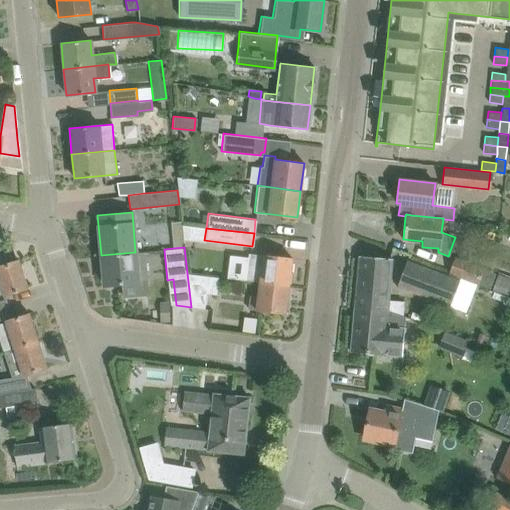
[(143,251),(135,252),(101,255),(104,285),(146,281),(143,251)]
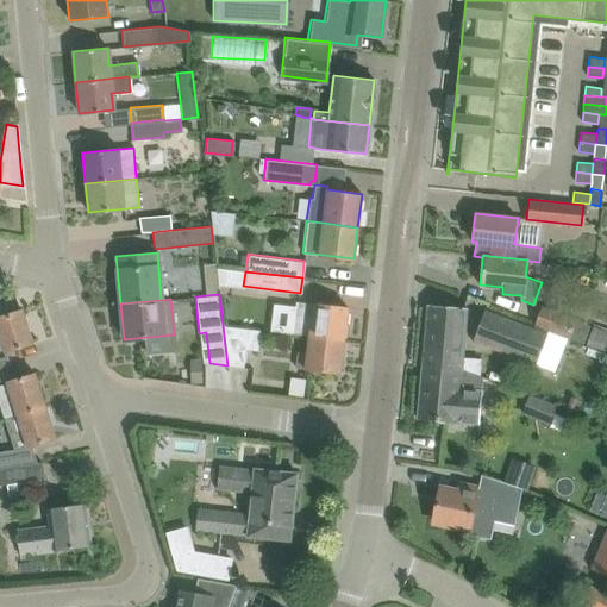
[(348,307),(294,301),(293,317),(310,318),(307,336),(344,340),(348,307)]
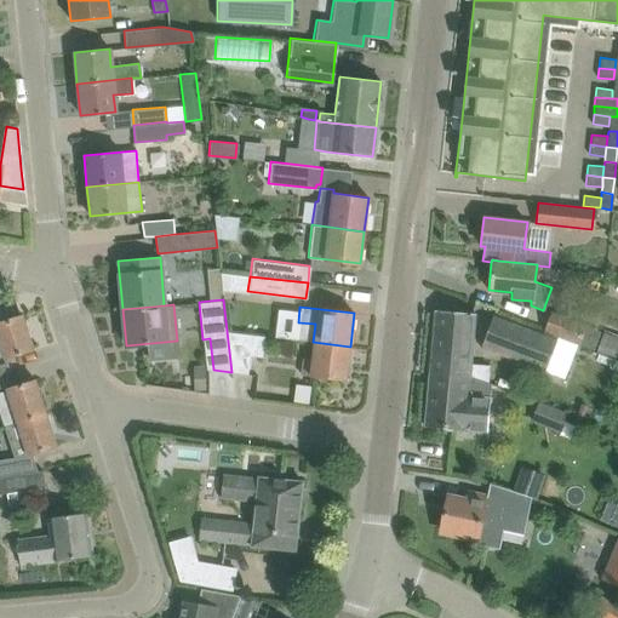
[(434,309),(429,372),(468,375),(473,313),(434,309)]
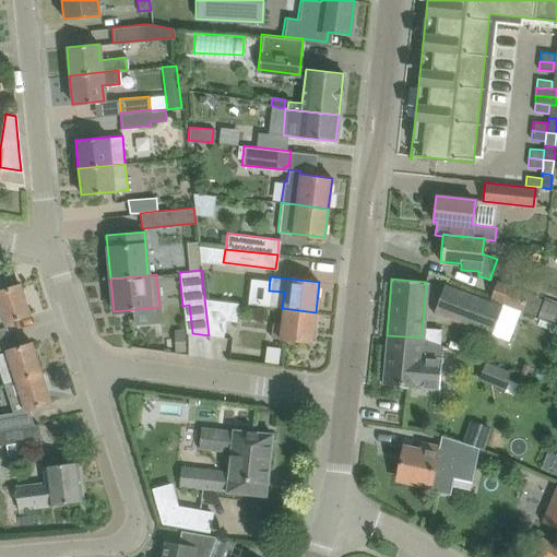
[(504,300),(502,303),(520,310),(526,293),(496,281),(490,296),(504,300)]
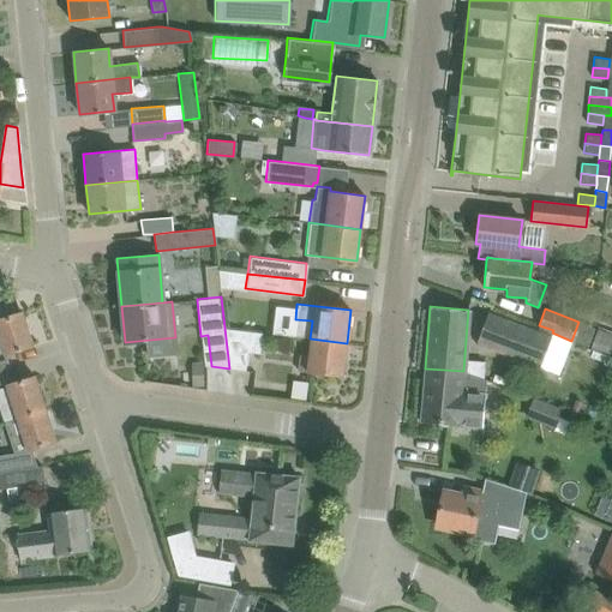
[(551,336),(487,311),(477,341),(558,373),(571,341),(552,333),(551,336)]
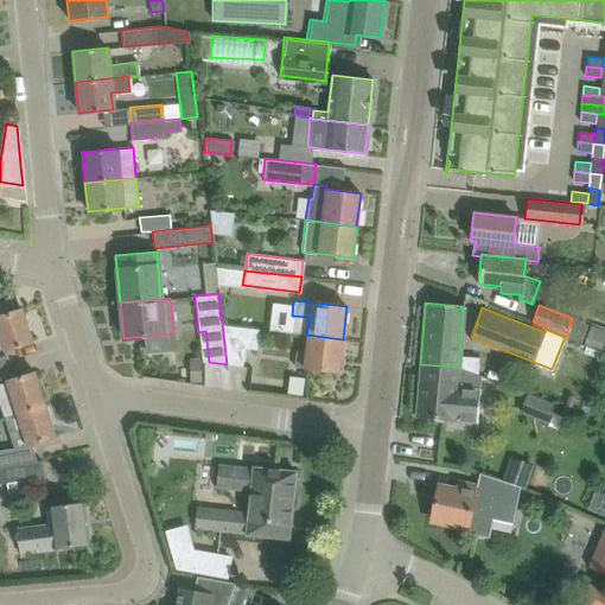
[(0,338),(4,350),(31,342),(20,309),(0,314),(0,338)]
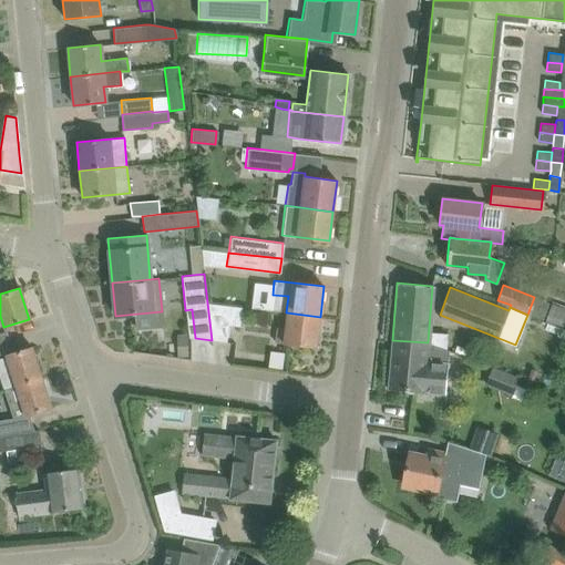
[(228,326),(239,327),(240,307),(207,302),(212,340),(226,342),(228,326)]
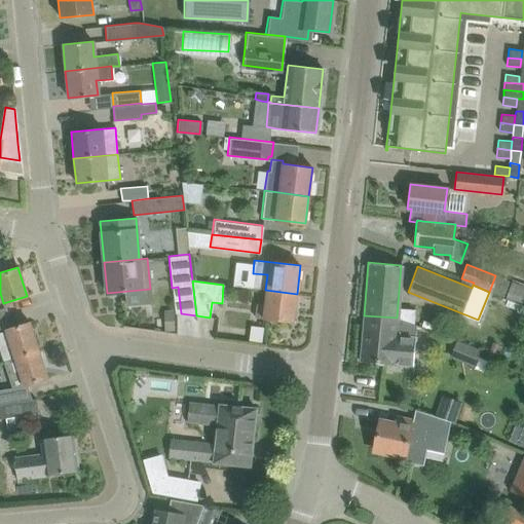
[(255,303),(253,316),(293,322),(297,294),(265,290),(263,304),(255,303)]
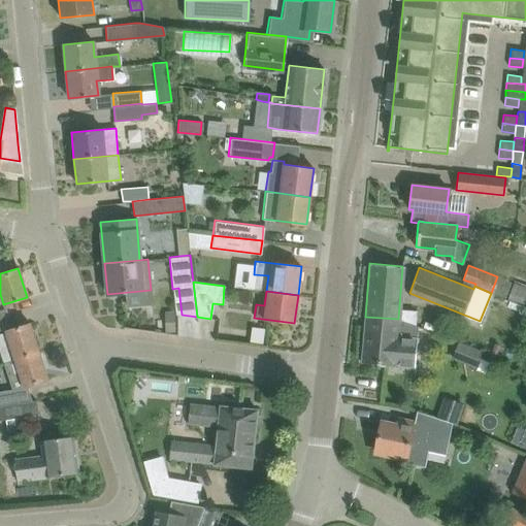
[(164,310),(165,331),(175,331),(174,310),(164,310)]
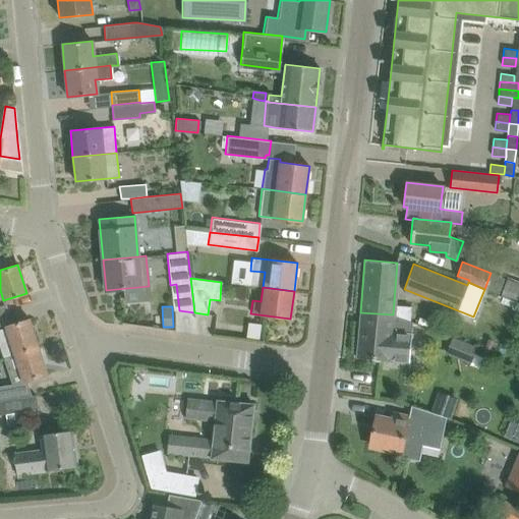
[(393,314),(360,312),(356,357),(377,359),(407,361),(411,321),(393,314)]
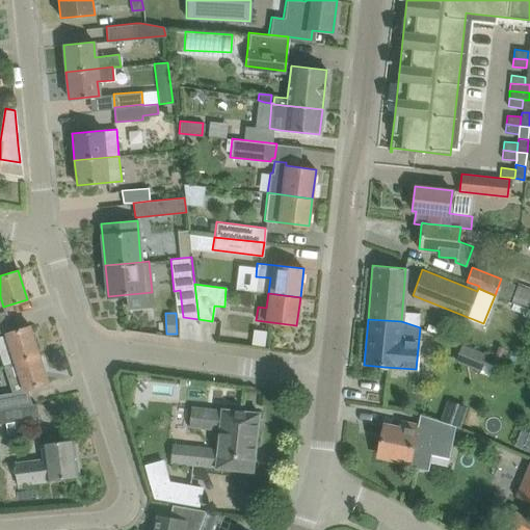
[(38,353),(29,325),(5,334),(0,335),(0,358),(2,365),(14,362),(38,353)]
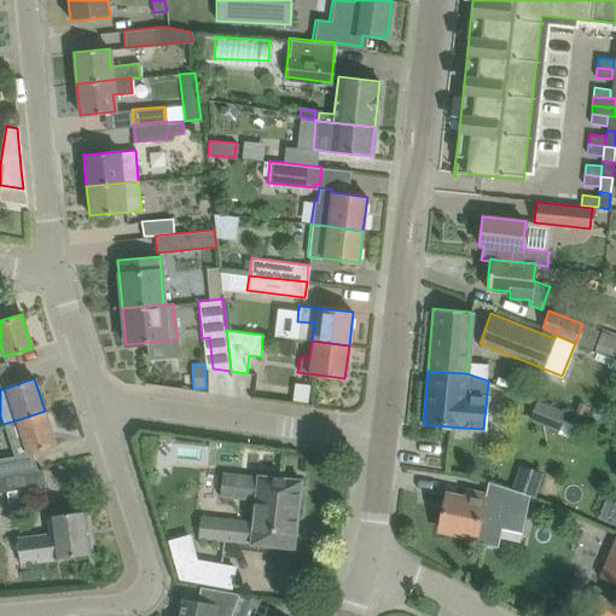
[(529,419),(555,430),(563,410),(536,400),(529,419)]
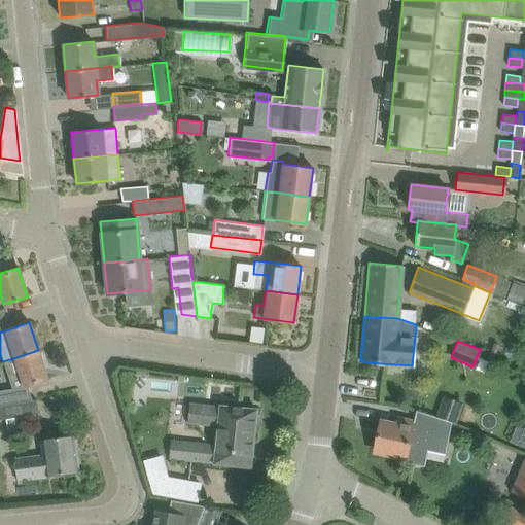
[(13,358),(2,361),(11,388),(0,389),(0,405),(20,401),(32,399),(27,385),(47,379),(38,350),(13,358)]
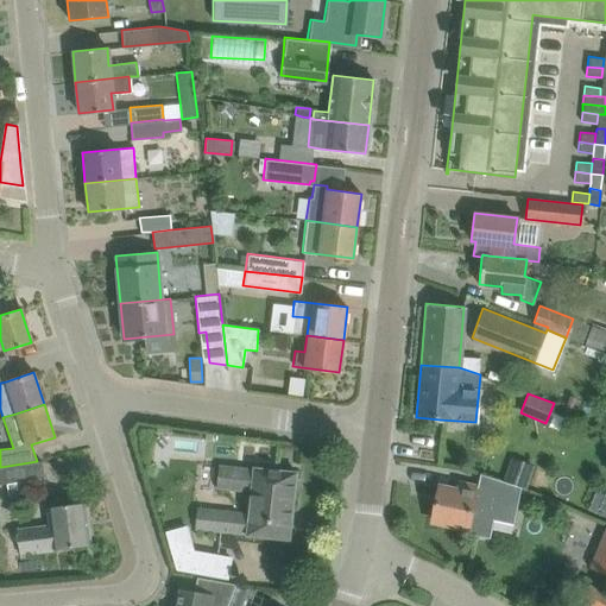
[(532,466),(512,459),(505,480),(525,487),(532,466)]
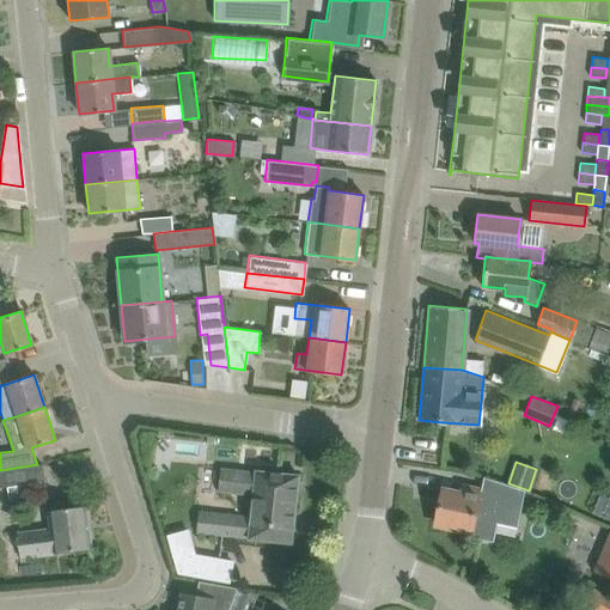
[(37,464),(23,467),(0,470),(0,487),(5,486),(7,499),(31,495),(29,482),(44,480),(42,463),(37,464)]
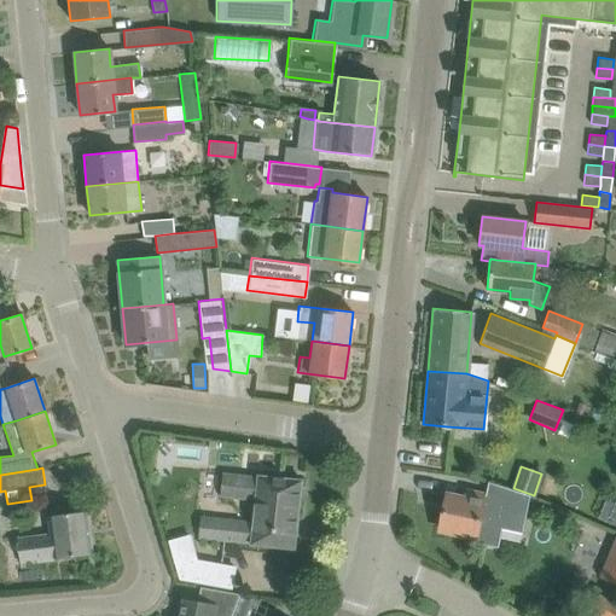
[(199,516),(197,536),(249,542),(249,544),(294,548),(301,480),(256,475),(256,476),(221,474),(219,495),(254,499),(251,521),(199,516)]
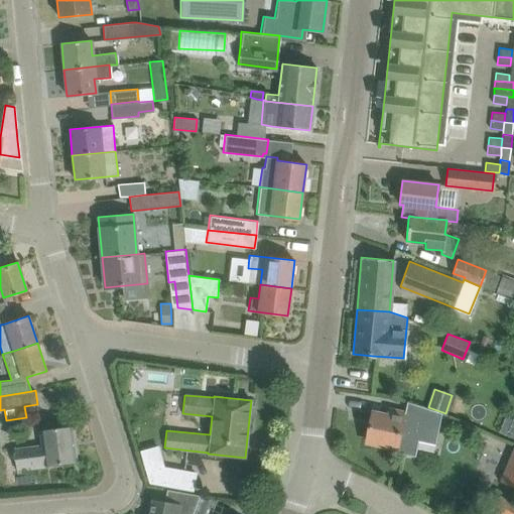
[(365,440),(381,443),(380,445),(391,448),(391,445),(395,446),(394,452),(414,457),(417,440),(434,444),(440,412),(406,401),(403,413),(387,409),(386,416),(371,413),(365,440)]
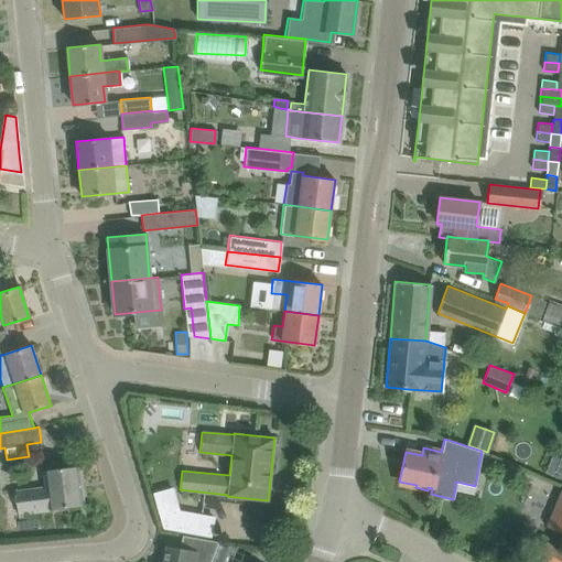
[(561,454),(560,460),(552,456),(546,472),(561,477),(561,454)]
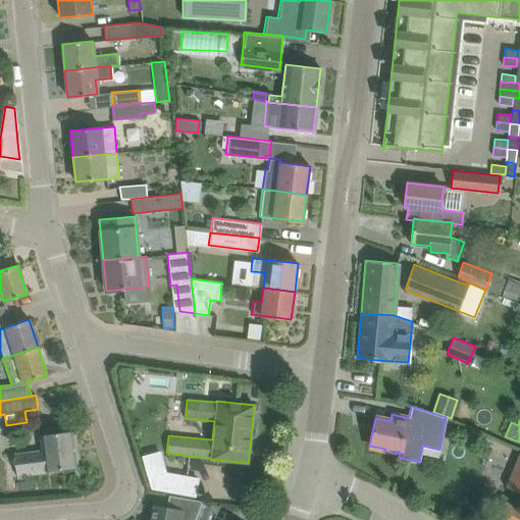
[(42,451),(13,454),(16,474),(76,466),(72,431),(52,433),(40,435),(42,451)]
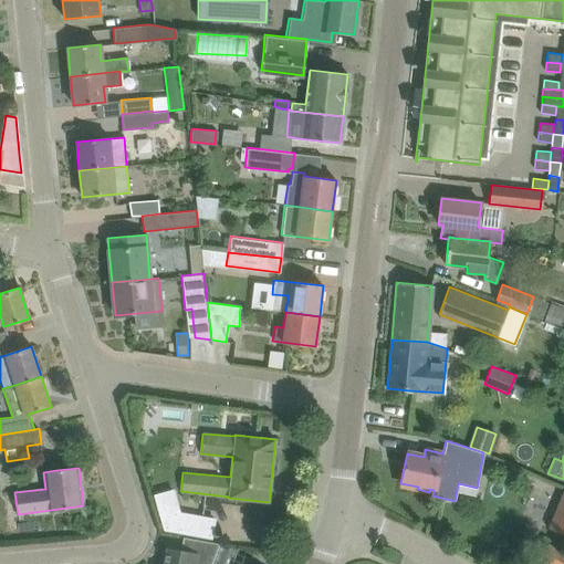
[(153,493),(163,530),(212,538),(216,518),(180,511),(174,488),(153,493)]
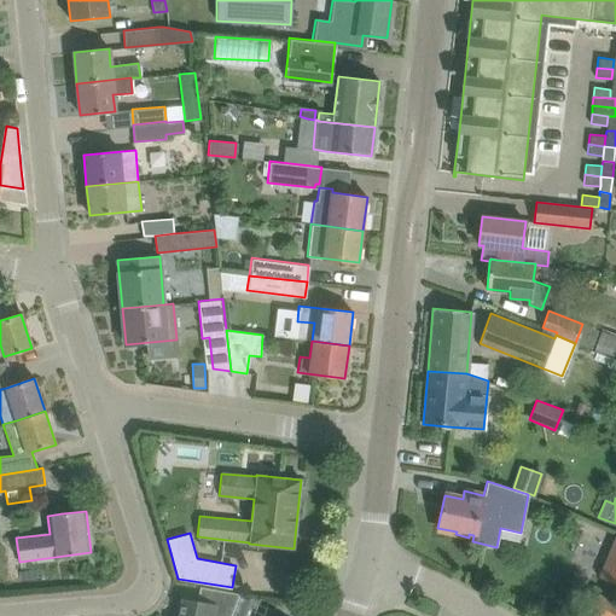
[(615,533),(597,576),(615,585),(615,533)]
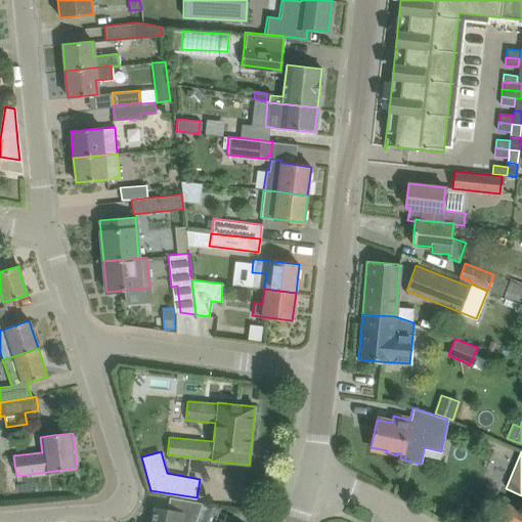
[(169,496),(167,509),(155,507),(150,521),(146,521),(145,521),(193,521),(203,503),(169,496)]
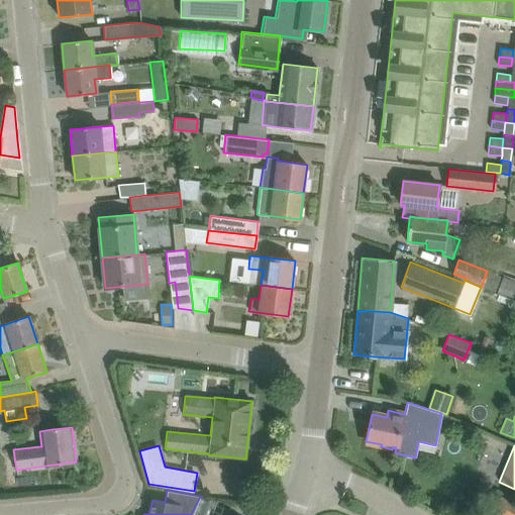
[(514,514),(514,505),(500,496),(492,510),(500,514),(514,514)]
